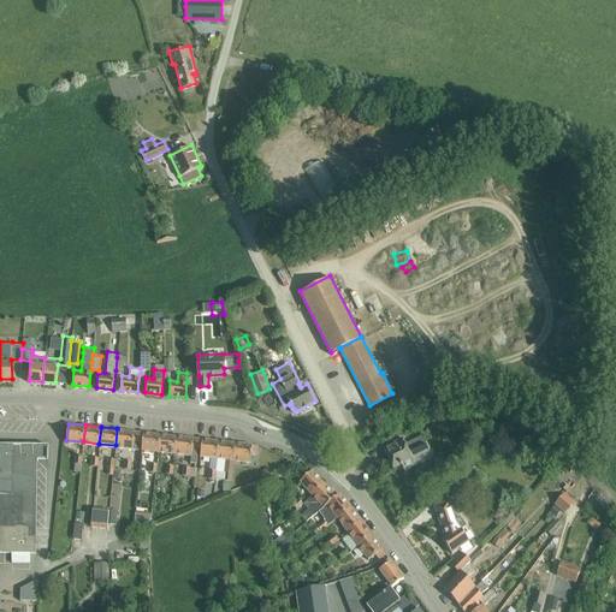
[(117,428),(116,445),(132,447),(134,439),(140,440),(142,440),(143,432),(117,428)]
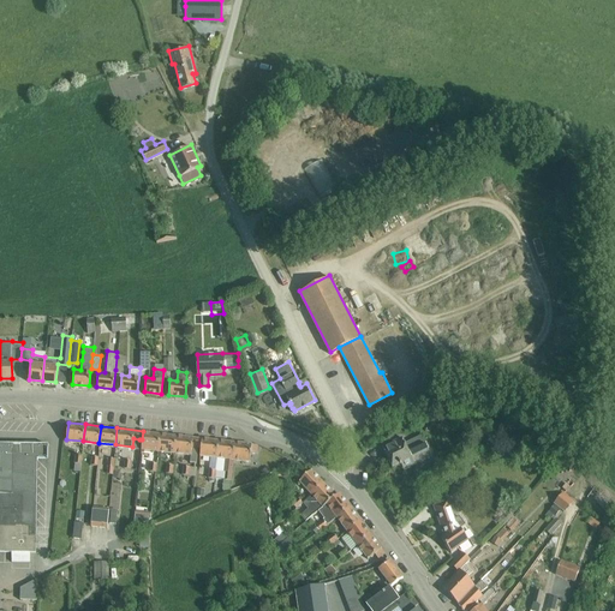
[(143,431),(142,439),(141,448),(157,449),(160,432),(143,431)]
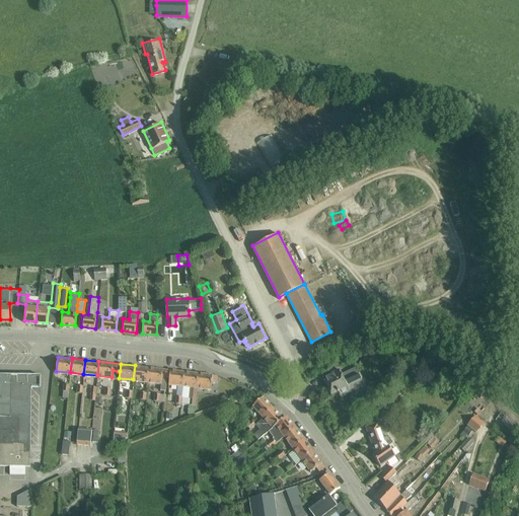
[(148,366),(135,365),(133,379),(147,381),(148,366)]
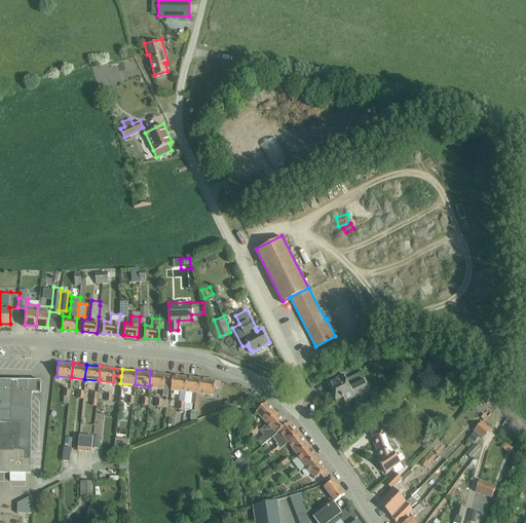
[(355,400),(371,393),(361,370),(345,377),(343,372),(327,380),(335,399),(342,395),(345,400),(353,396),(355,400)]
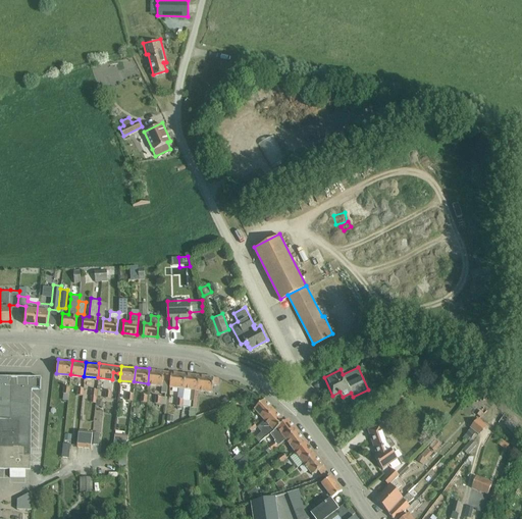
[(171,371),(149,368),(148,383),(162,384),(161,391),(166,392),(168,378),(170,378),(171,371)]
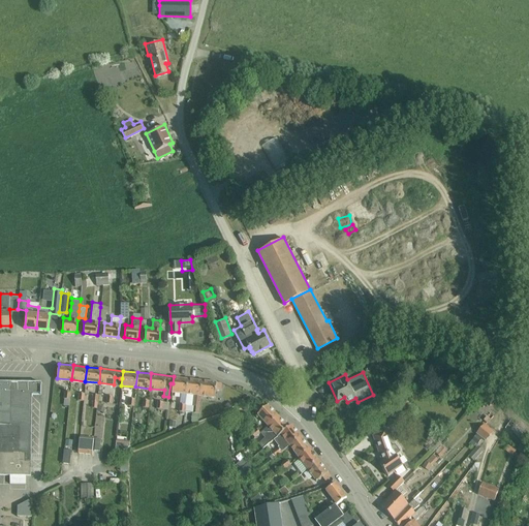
[(174,376),(173,383),(172,391),(186,392),(188,377),(174,376)]
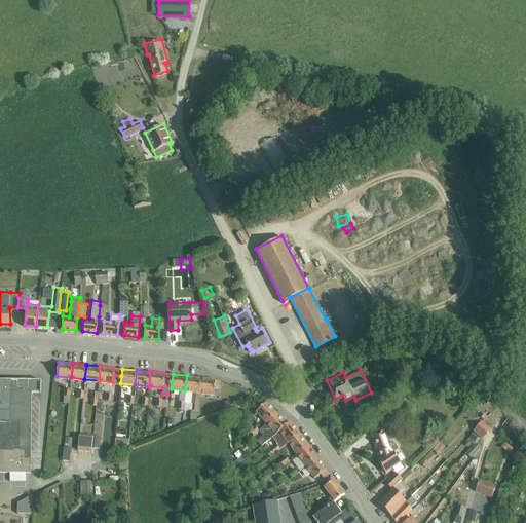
[(185,389),(184,400),(193,401),(192,408),(197,409),(198,402),(199,391),(200,377),(187,375),(185,389)]
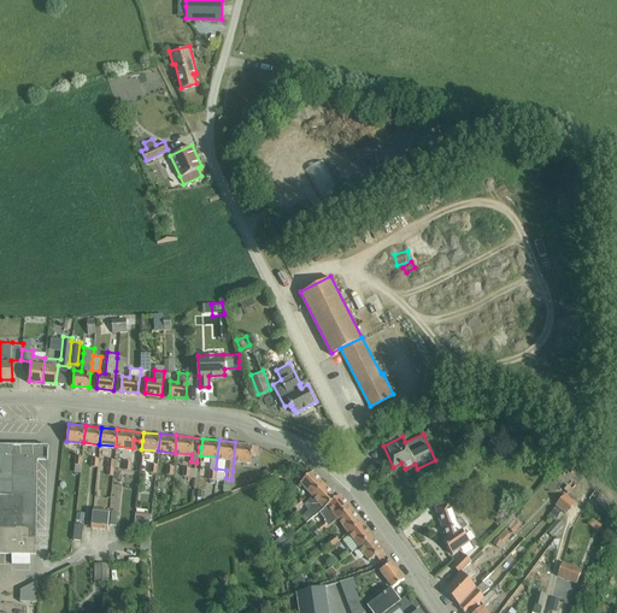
[(258,444),(235,442),(234,459),(251,460),(251,452),(257,453),(258,444)]
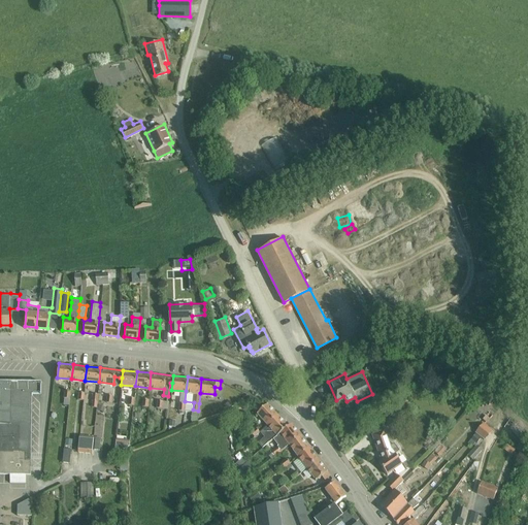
[(0,471),(30,472),(31,392),(40,392),(40,381),(0,380),(0,471)]
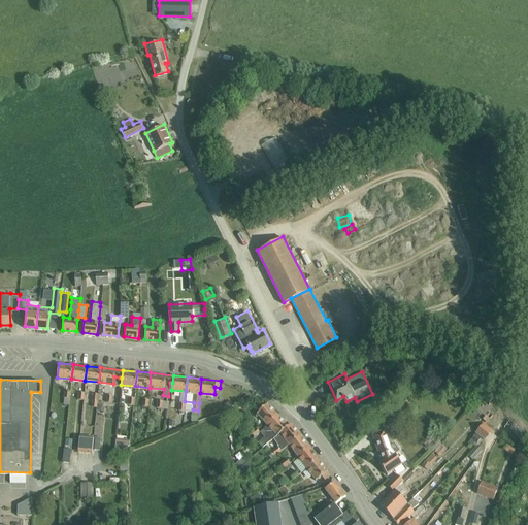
[(158,399),(157,406),(162,406),(167,407),(168,400),(163,399),(158,399)]
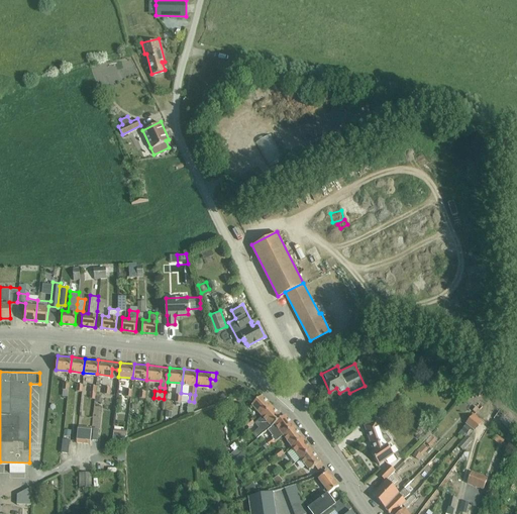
[(396,391),(382,404),(388,410),(402,397),(396,391)]
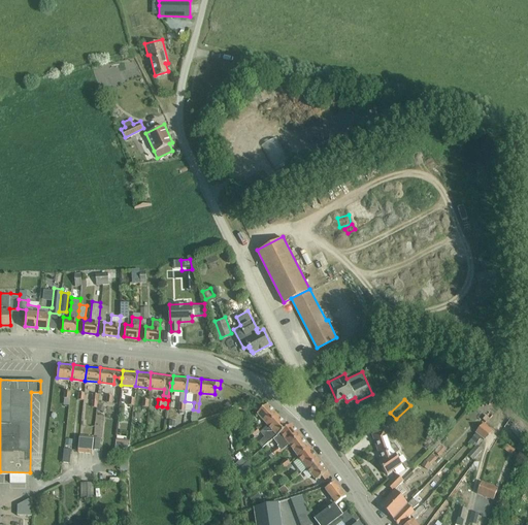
[(267,423),(277,414),(267,402),(257,412),(267,423)]
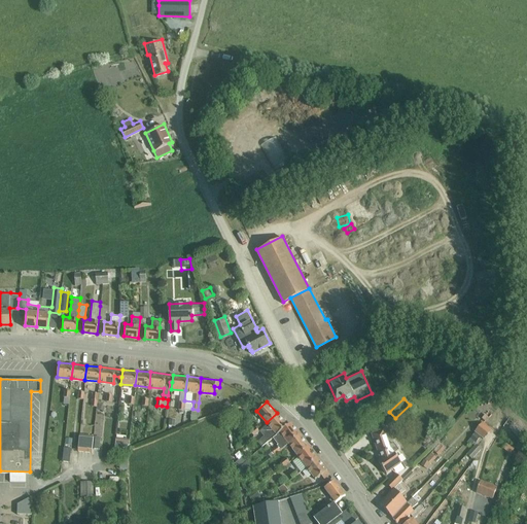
[(266,434),(259,441),(262,444),(269,440),(273,435),(280,430),(287,424),(277,413),(267,422),(260,428),(266,434)]
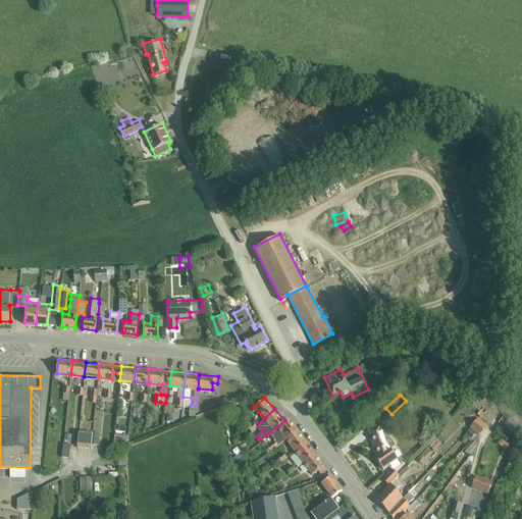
[(277,426),(270,431),(276,438),(275,439),(278,444),(285,437),(297,429),(288,417),(284,420),(277,426)]
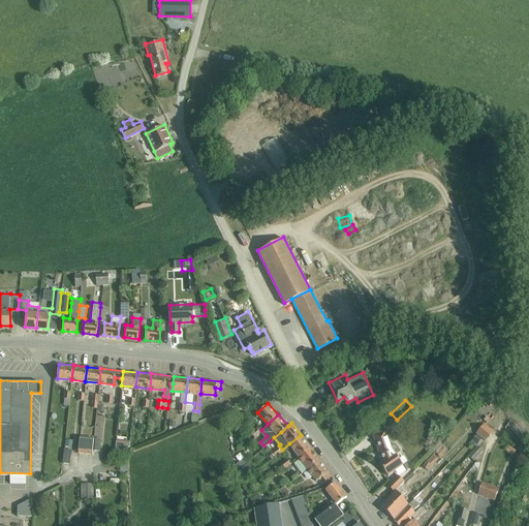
[(485,423),(478,433),(490,440),(496,430),(485,423)]
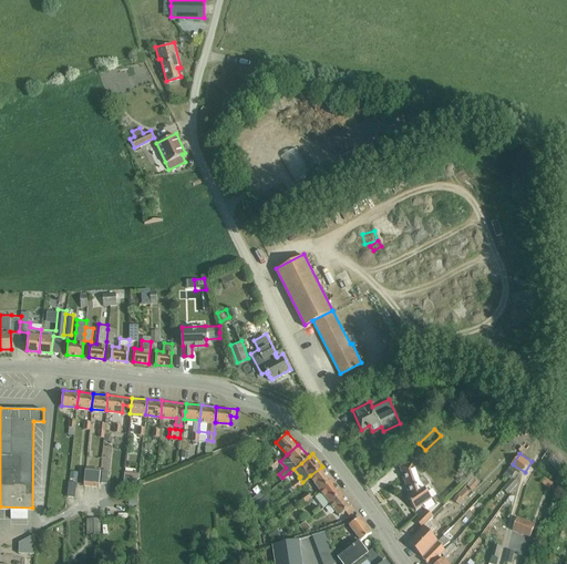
[(269,463),(272,467),(279,462),(275,458),(269,463)]
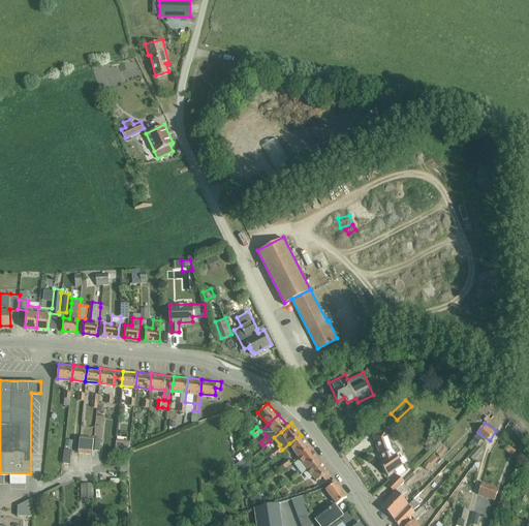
[(385,429),(373,433),(382,460),(379,462),(387,473),(402,463),(395,453),(399,450),(395,443),(391,444),(385,429)]
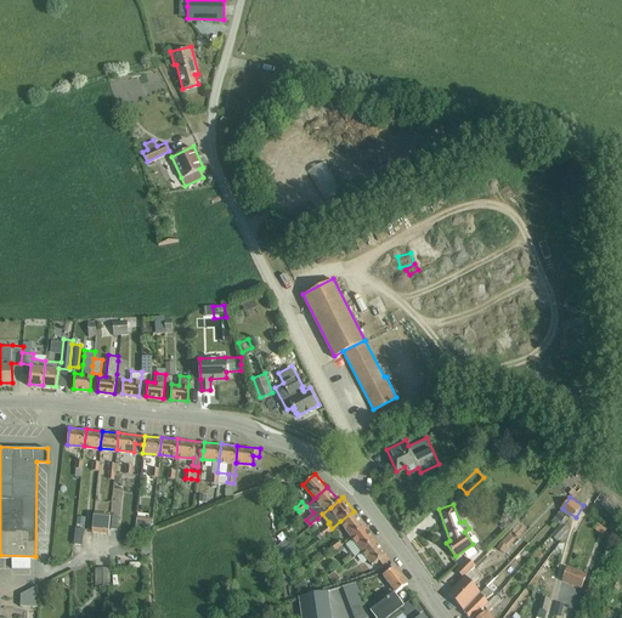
[(94,510),(91,529),(108,532),(109,511),(94,510)]
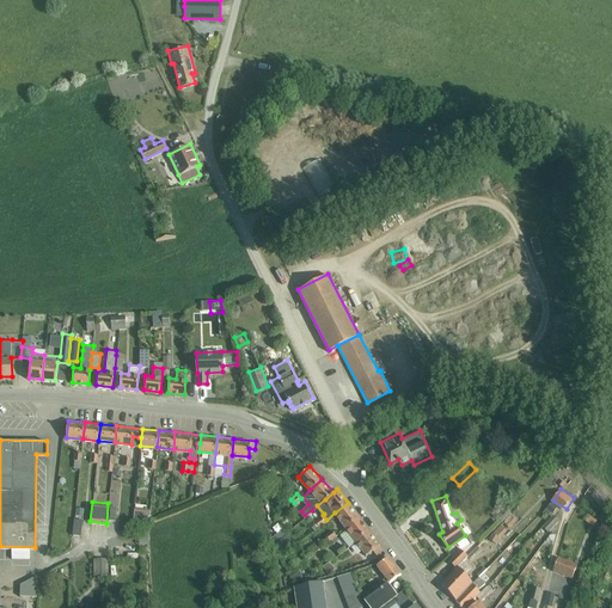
[(359,516),(348,503),(335,513),(346,527),(359,516)]
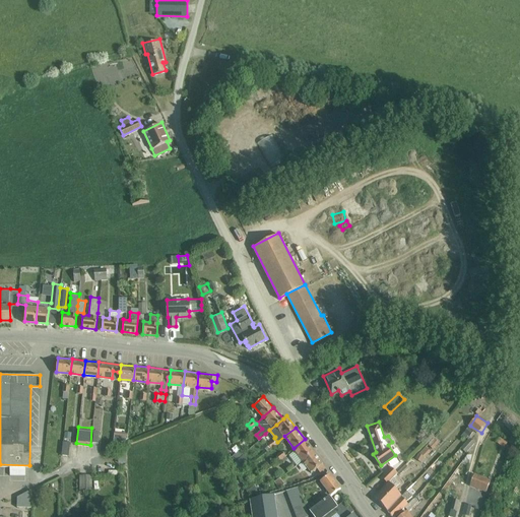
[(439,441),(434,437),(428,443),(433,448),(439,441)]
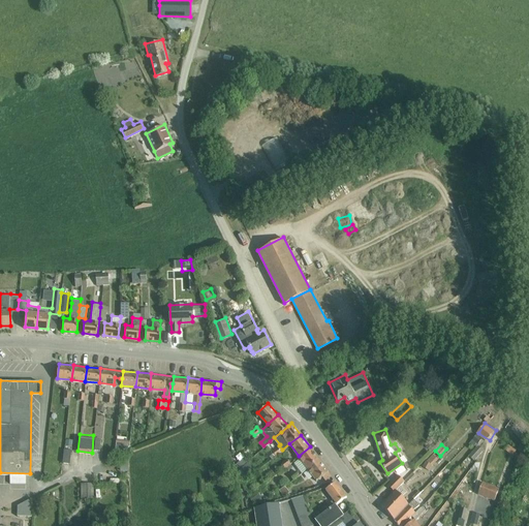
[(481,449),(477,444),(468,454),(473,459),(481,449)]
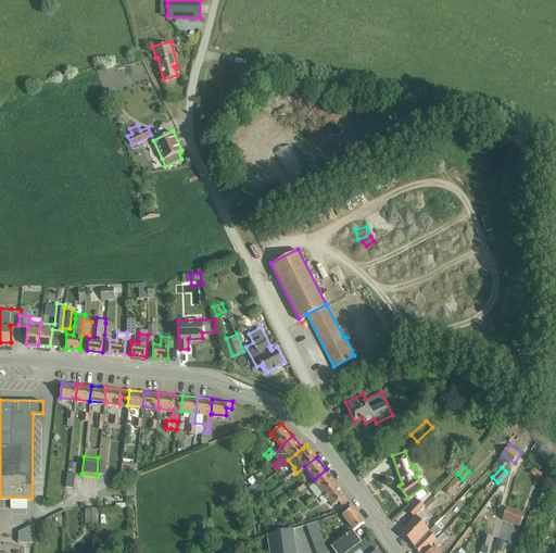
[(286,474),(290,478),(295,473),(292,468),(286,474)]
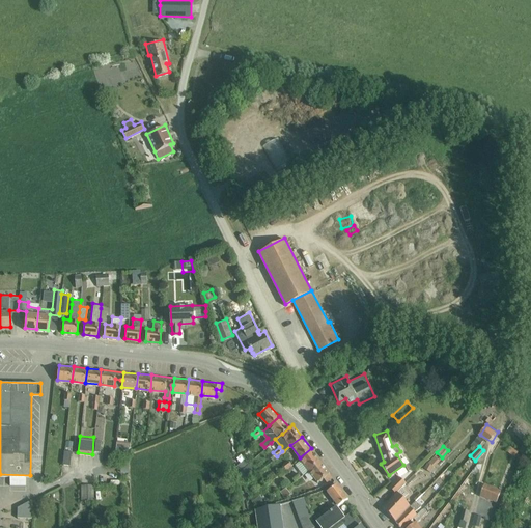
[(319,461),(311,448),(300,457),(308,469),(319,461)]
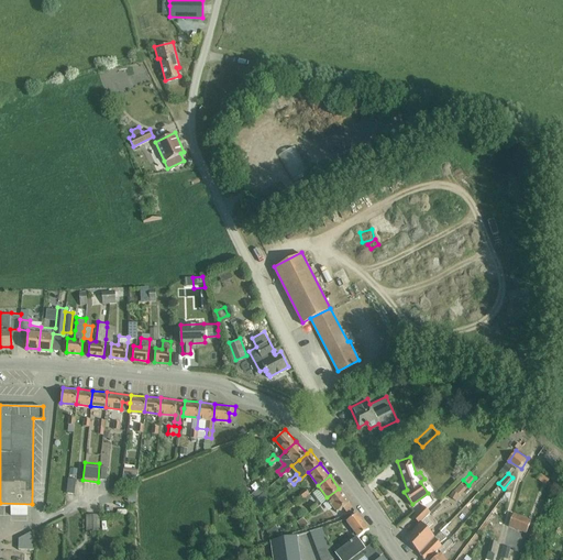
[(74,491),(76,476),(68,476),(66,491),(74,491)]
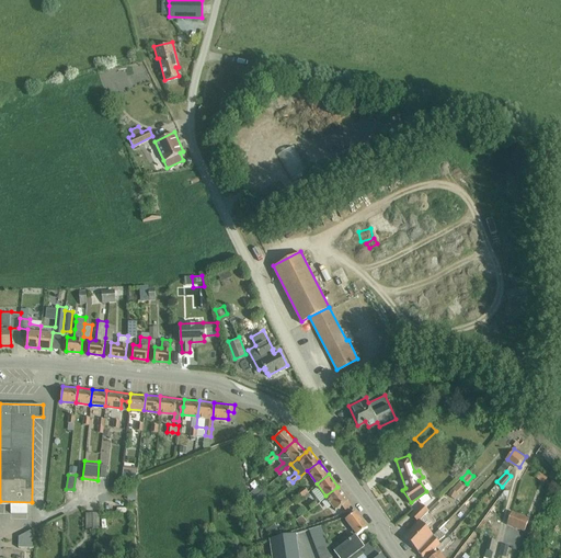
[(298,490),(301,494),(308,490),(305,486),(298,490)]
